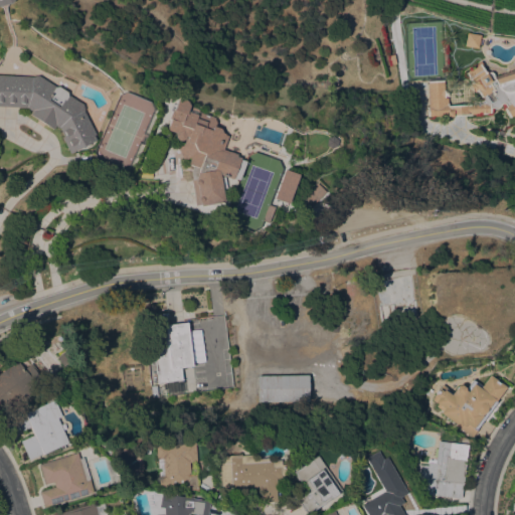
[(477,48),(464,45),(466,32),(479,35),(477,48)]
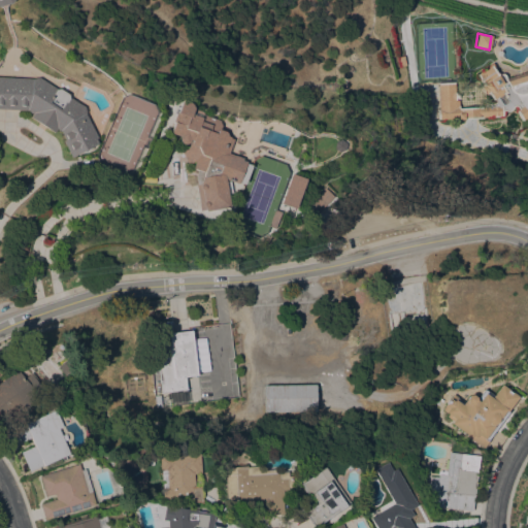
[(438,83),(455,81),(455,92),(456,92),(456,93),(459,94),(460,99),(457,99),(457,100),(459,100),(459,107),(485,106),(486,104),(487,104),(494,103),(495,103),(495,101),(494,100),(493,100),(489,94),(487,95),(481,86),(483,85),(476,74),(491,65),(498,75),(500,73),(503,73),(504,75),(505,76),(505,78),(527,70),(527,117),(523,121),(516,110),(519,108),(518,107),(517,106),(515,106),(512,110),(509,111),(503,110),(503,117),(484,118),(484,119),(459,120),(459,119),(438,120),(438,109),(440,109),(438,83)]
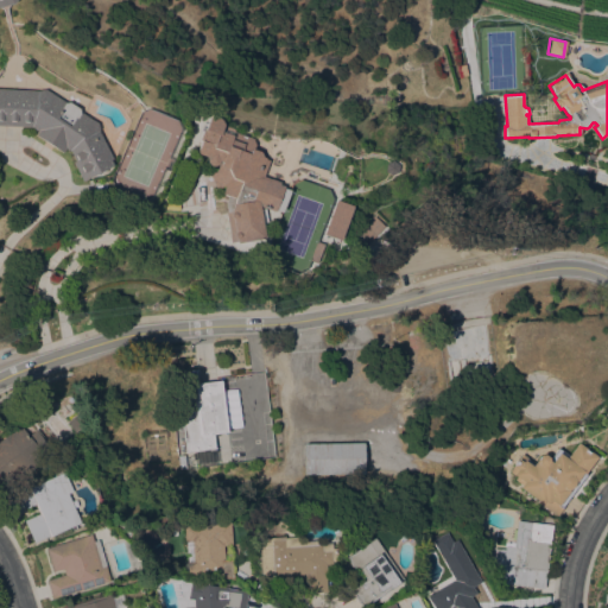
[(27,127),(0,125),(0,88),(33,90),(40,89),(59,102),(65,102),(75,108),(76,112),(94,124),(95,128),(95,131),(109,158),(107,159),(111,165),(80,182),(70,162),(71,162),(67,152),(62,149),(59,152),(31,134),(33,131),(27,127)]
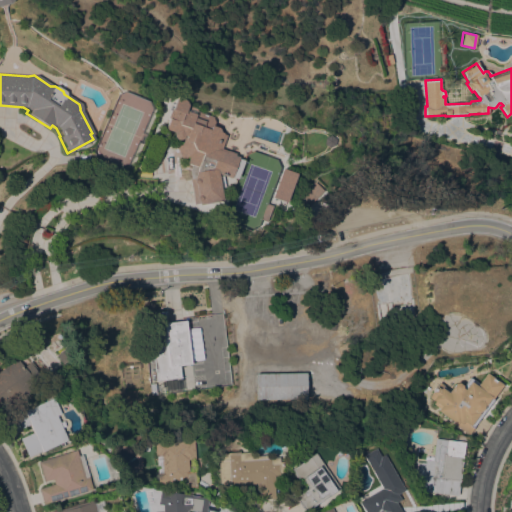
[(187,171),(189,164),(184,163),(186,157),(184,156),(179,144),(181,137),(182,138),(183,136),(181,135),(179,139),(176,139),(173,138),(171,137),(171,134),(172,132),(163,129),(166,118),(164,118),(168,109),(174,96),(175,96),(175,95),(180,97),(180,98),(181,98),(184,103),(194,106),(194,111),(208,116),(211,121),(210,125),(215,127),(217,132),(222,134),(216,150),(223,153),(224,151),(232,154),(231,155),(236,157),(228,178),(216,174),(216,176),(220,176),(222,187),(218,188),(220,200),(192,204),(187,171)]
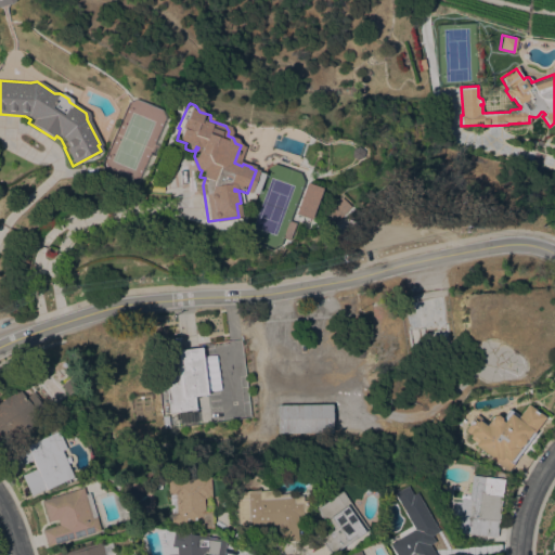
[(317,188),(300,182),(291,214),(307,219),(317,188)]
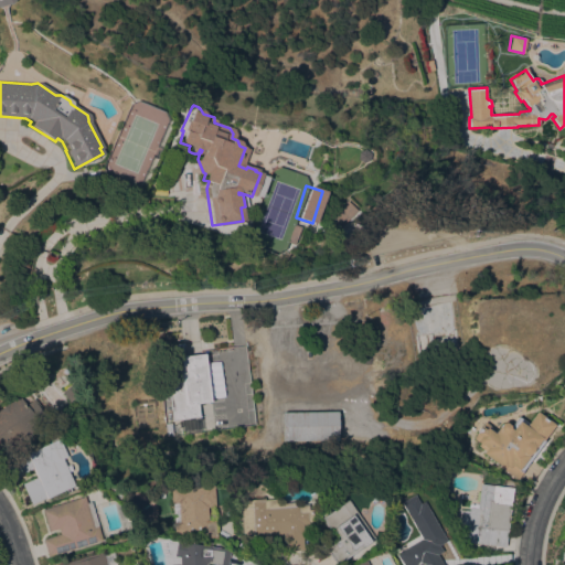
[(347,202),(356,211),(340,228),(330,220),(347,202)]
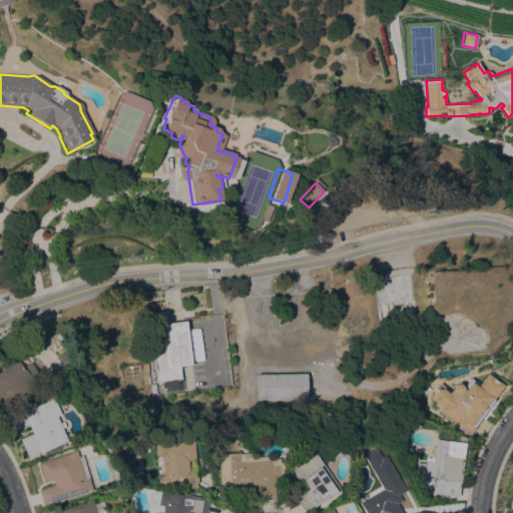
[(259,219),(265,204),(270,206),(265,221),(259,219)]
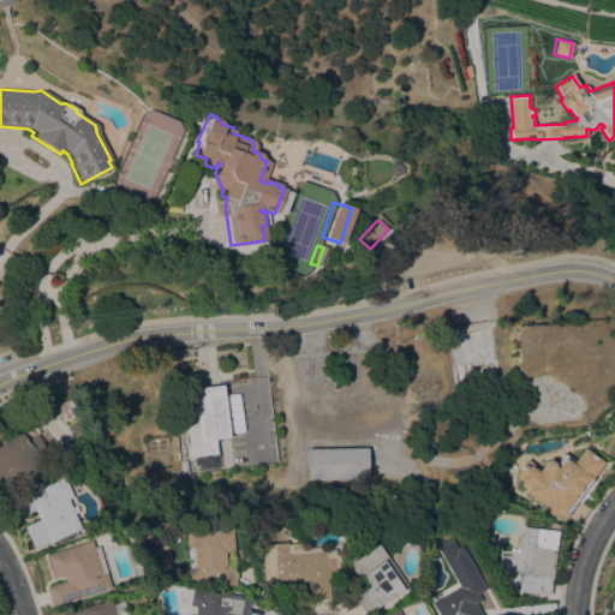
[(446,334),(491,327),(503,402),(458,410),(457,399),(446,334)]
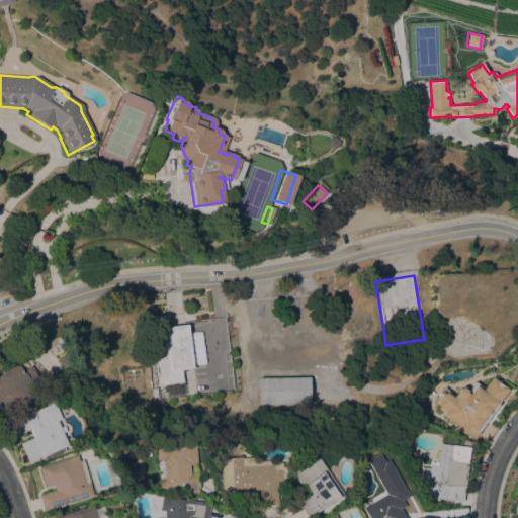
[(159,384),(184,381),(183,369),(194,367),(189,322),(171,325),(169,314),(150,316),(159,384)]
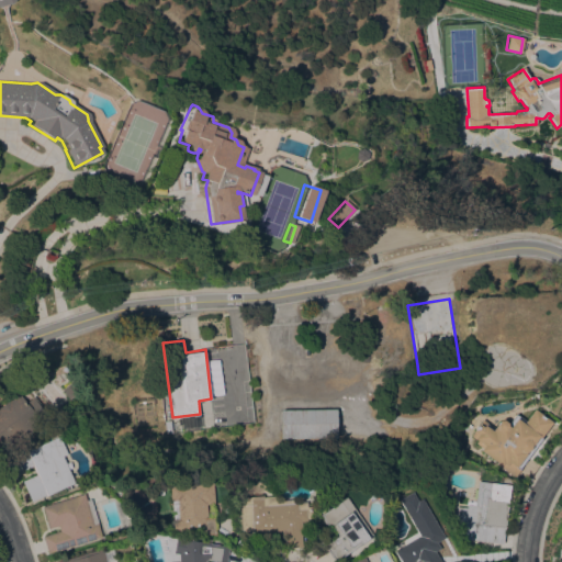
[(75,383),(85,395),(79,400),(74,405),(62,390),(72,380),(75,383)]
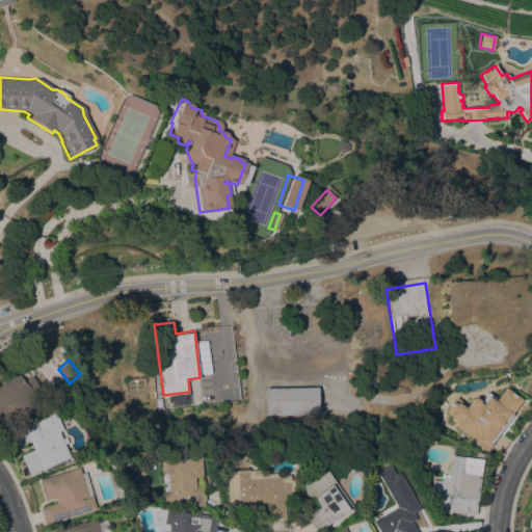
[(24,381),(32,374),(42,386),(35,392),(40,397),(1,430),(0,428),(0,384),(17,371),(24,381)]
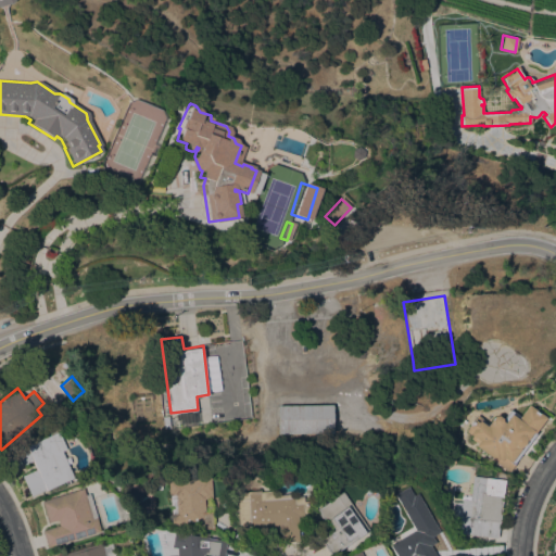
[(333,432),(279,433),(278,405),(333,404),(333,432)]
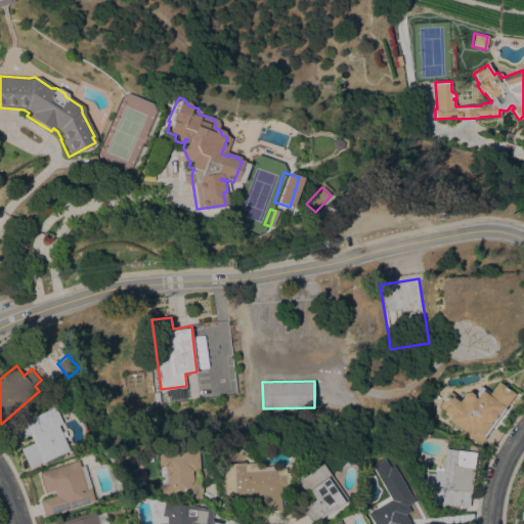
[(465,431),(448,420),(449,418),(443,413),(445,410),(439,406),(449,391),(454,395),(454,396),(460,400),(466,392),(469,391),(473,394),(474,396),(480,386),(489,392),(497,381),(514,394),(504,407),(506,409),(479,444),(463,433),(465,431)]
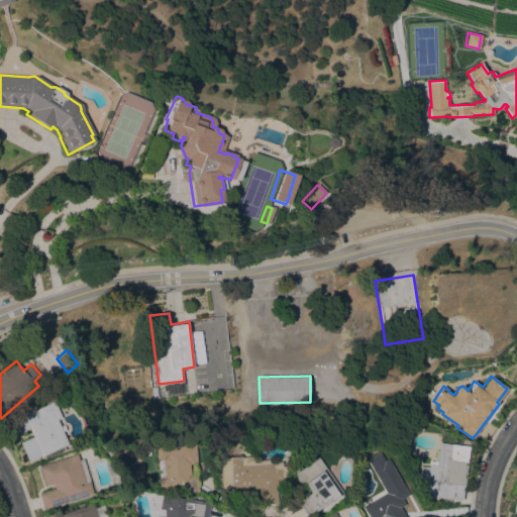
[(165,384),(184,382),(185,394),(167,396),(165,384)]
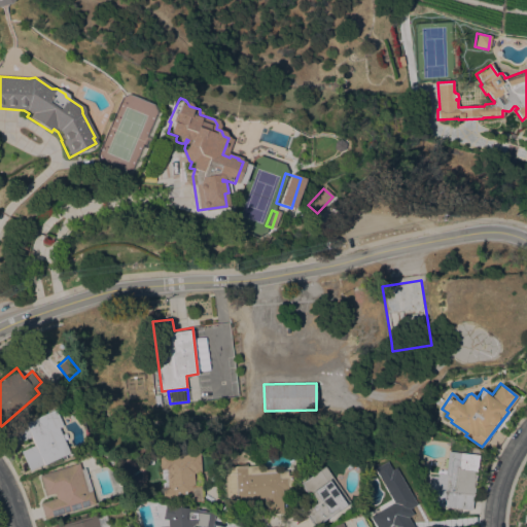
[(30,470),(21,450),(33,445),(30,436),(22,441),(16,427),(25,424),(25,422),(55,409),(63,425),(59,427),(70,453),(30,470)]
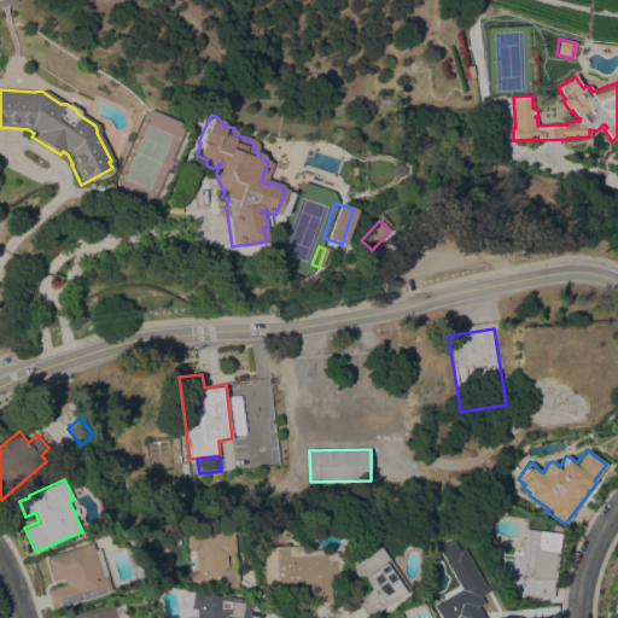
[(553,598),(512,593),(501,567),(501,557),(513,558),(513,554),(523,555),(525,529),(560,534),(553,598)]
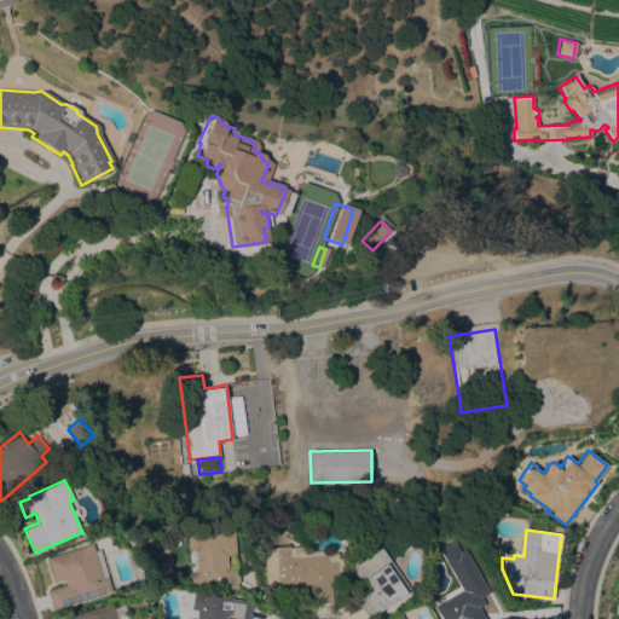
[(237,589),(219,586),(219,583),(191,585),(190,572),(191,572),(189,551),(187,551),(186,536),(225,532),(233,531),(236,560),(230,560),(230,555),(226,555),(227,570),(235,570),(237,589)]
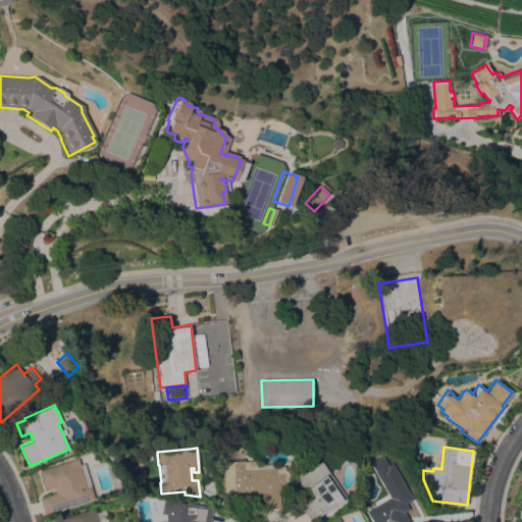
[(369,464),(382,457),(387,465),(390,463),(415,505),(404,512),(409,521),(372,521),(366,512),(388,498),(369,464)]
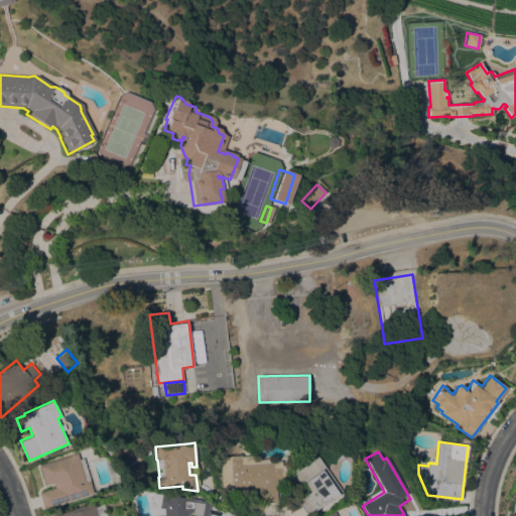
[(44,508),(39,492),(54,487),(53,483),(45,485),(38,465),(77,453),(79,459),(83,458),(94,493),(44,508)]
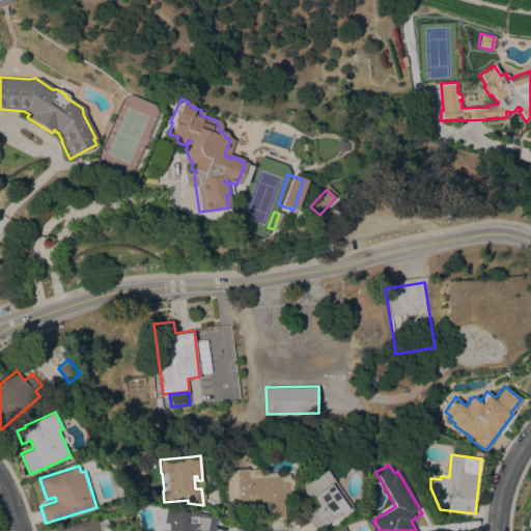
[(285,503),(284,503),(285,516),(267,518),(266,505),(238,508),(227,500),(225,470),(248,469),(248,470),(258,469),(259,473),(279,472),(279,475),(288,474),(288,478),(292,478),(294,488),(291,488),(291,493),(284,494),(285,503)]
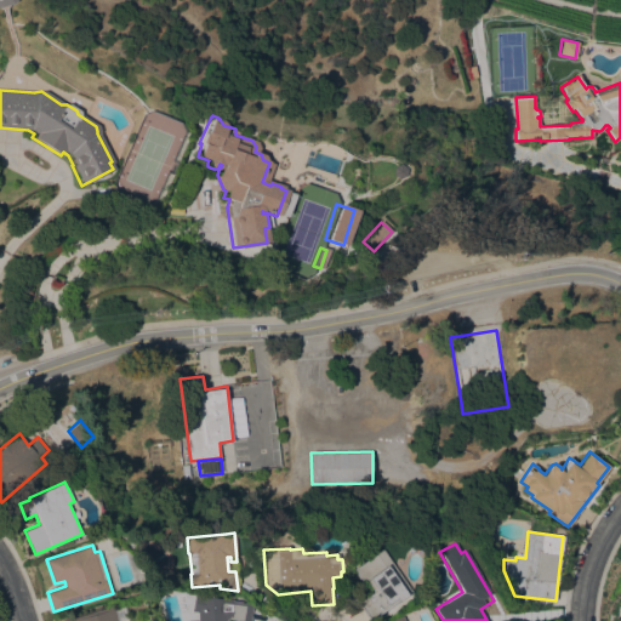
[(382,550),(411,592),(371,620),(358,603),(374,591),(366,581),(364,582),(362,580),(358,577),(357,575),(357,571),(354,569),(382,550)]
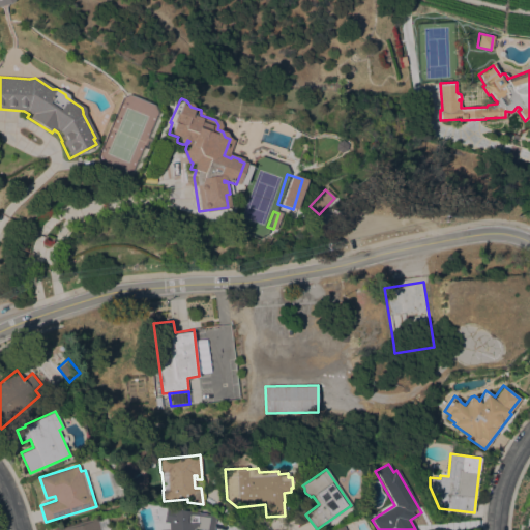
[(169,529),(169,523),(164,522),(166,507),(216,516),(213,529),(169,529)]
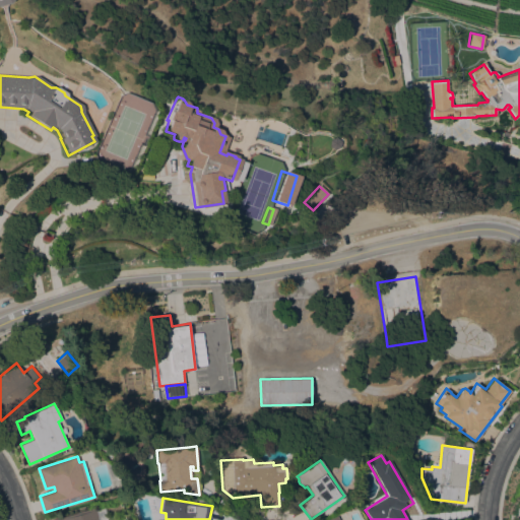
[(53,519),(94,507),(98,519),(53,519)]
